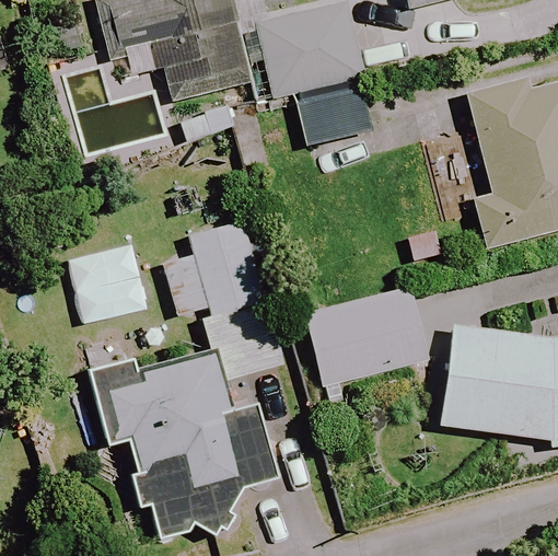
[(236,27),(230,0),(99,0),(114,61),(152,51),(165,104),(252,83),(256,102),(294,92),(309,148),(372,131),(358,73),(364,72),(348,0),(236,27)]
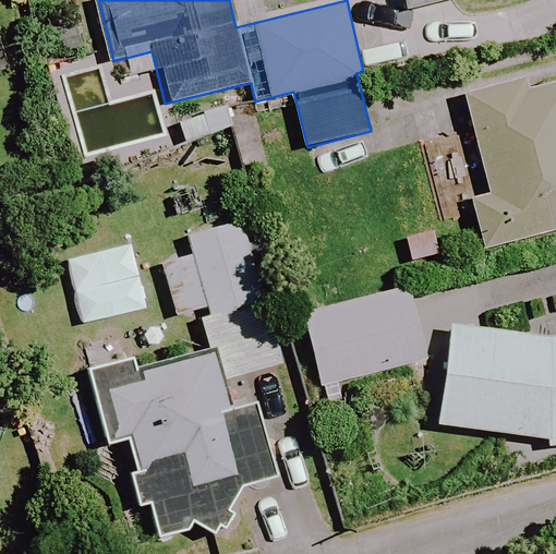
[(555,82),(533,88),(530,76),(463,95),(493,197),(473,203),(486,248),(555,228),(555,82)]
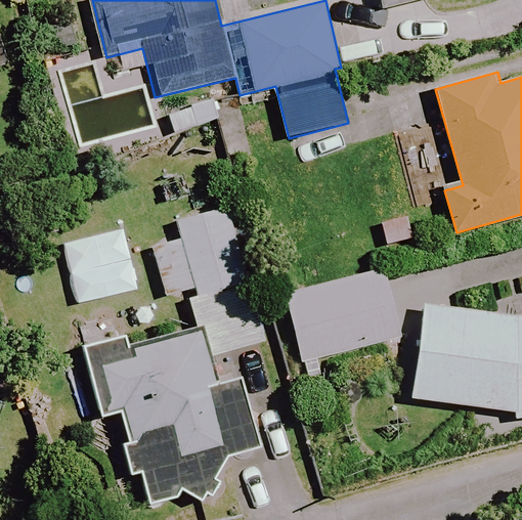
[(264,342),(228,207),(177,220),(182,239),(153,247),(166,297),(187,291),(199,332),(130,350),(128,339),(83,351),(101,419),(116,415),(141,510),(224,488),(216,457),(256,445),(237,380),(214,386),(207,357),(264,342)]
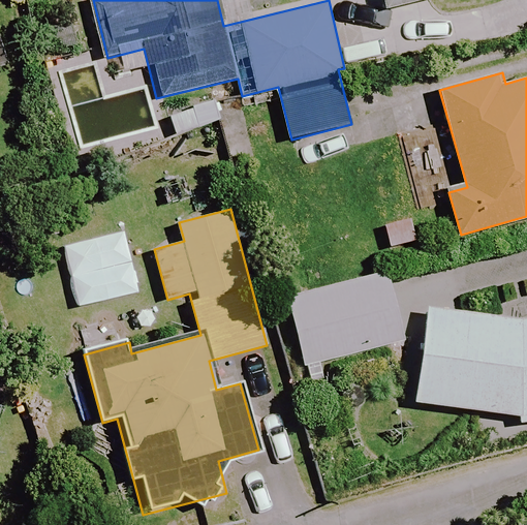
[(405,340),(389,272),(288,298),(306,365),(405,340)]
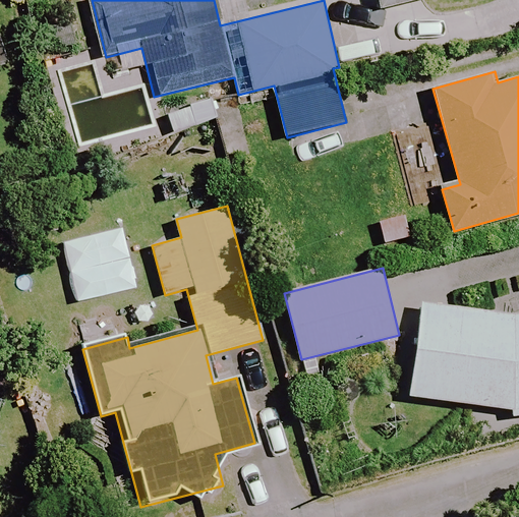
[(410,396),(512,404),(510,418),(518,419),(518,311),(420,301),(410,396)]
